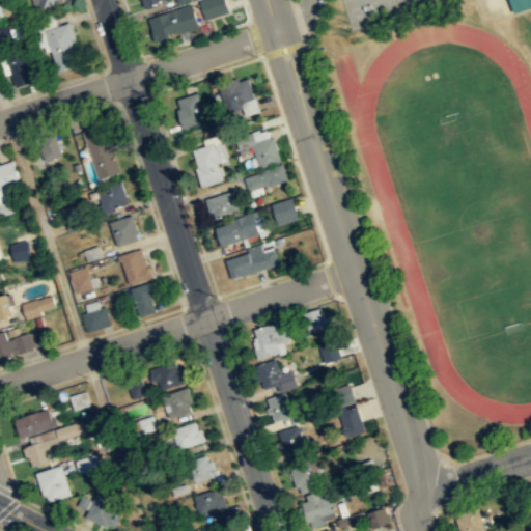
[(61,0),(62,1),(52,5),(35,10),(32,0),(61,0)]
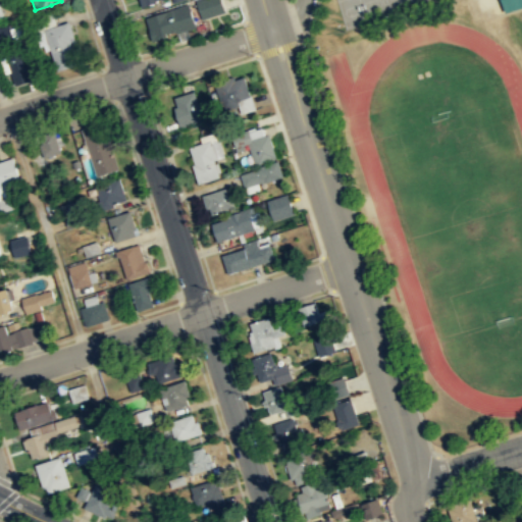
[(195,0),(201,18),(225,11),(224,9),(220,0),(195,0)]
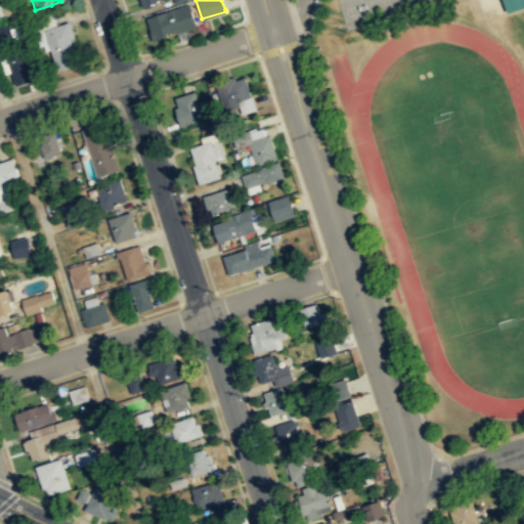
[(189,3),(197,27),(176,33),(176,31),(159,37),(160,39),(153,41),(145,17),(189,3)]
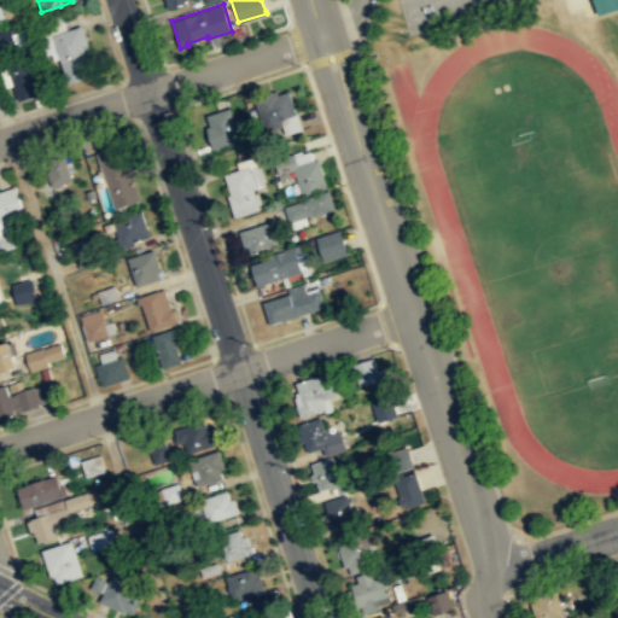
[(81,25),(91,52),(85,54),(87,60),(93,58),(99,74),(68,83),(52,35),(81,25)]
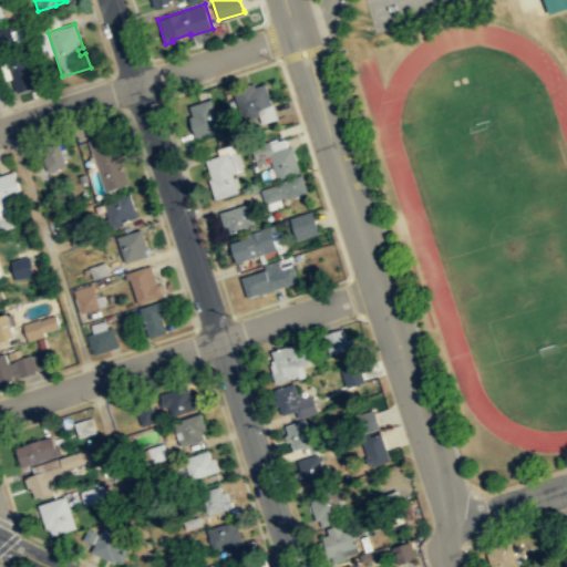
[(0,29),(0,51),(16,47),(12,37),(9,27),(0,29)]
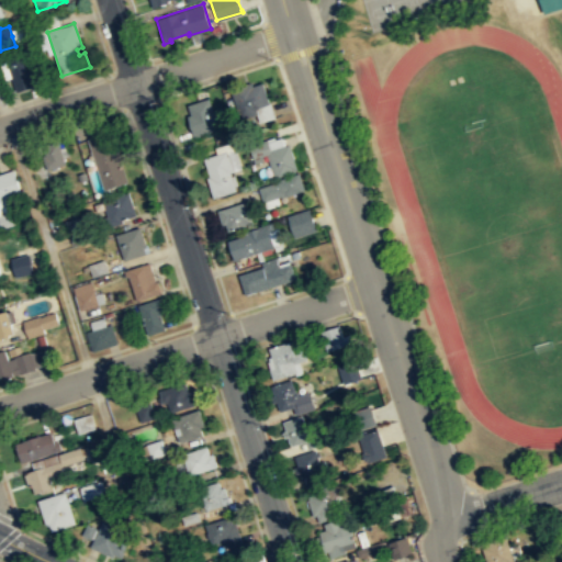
[(35,86),(15,92),(6,60),(24,54),(29,67),(34,66),(36,74),(40,82),(34,83),(35,86)]
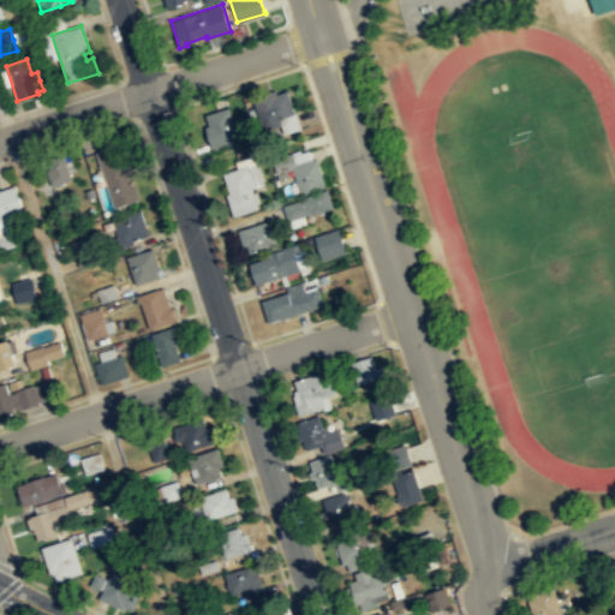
[(294,112),(287,89),(276,93),(275,89),(252,96),(258,115),(262,114),(267,127),(282,124),(280,117),(294,112)]
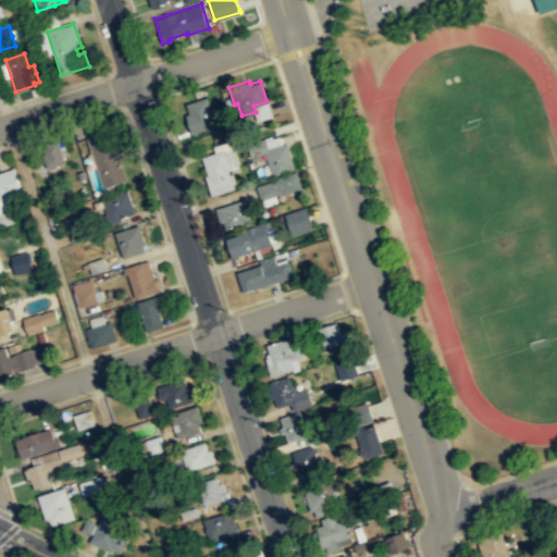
[(192,135),(222,126),(217,108),(211,110),(207,96),(185,103),(188,113),(185,114),(192,135)]
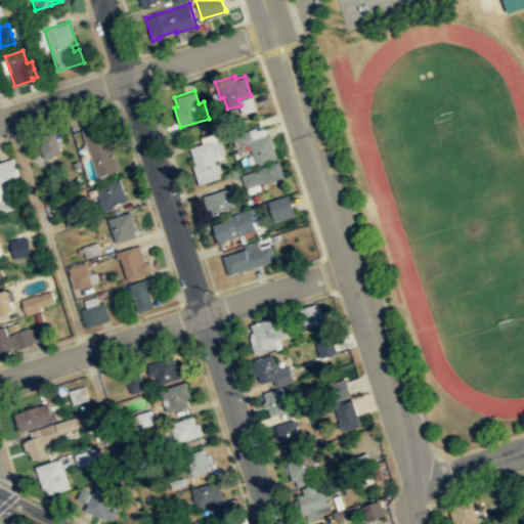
[(119,169),(107,173),(96,176),(81,129),(93,125),(98,139),(108,137),(119,169)]
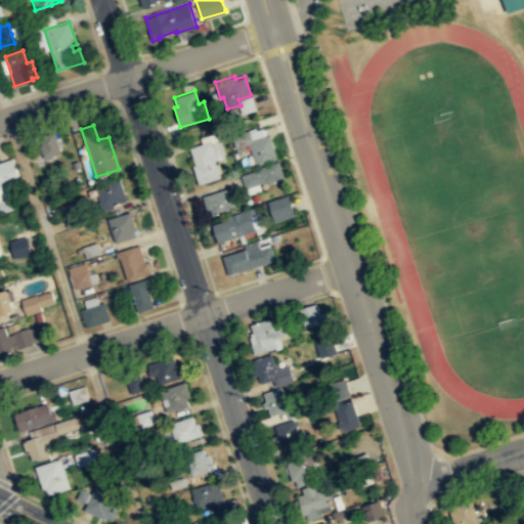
[(60,151),(53,131),(39,135),(42,146),(40,147),(43,158),(60,151)]
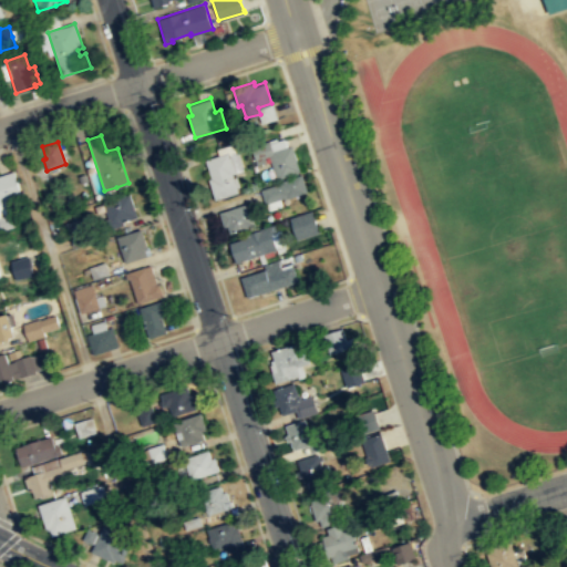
[(299,171),(291,144),(272,151),(269,142),(251,147),(255,160),(271,154),(279,177),(299,171)]
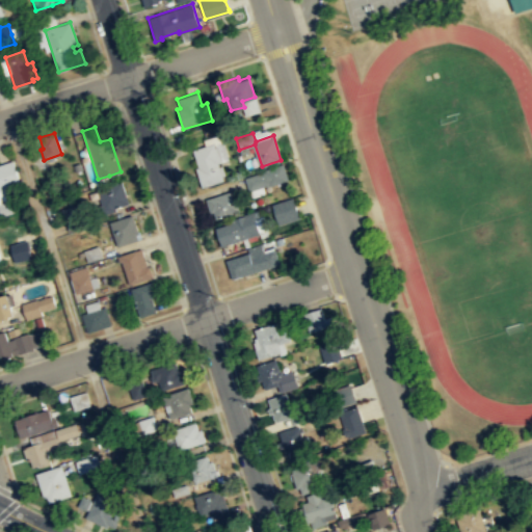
[(223,180),(202,186),(195,167),(197,167),(192,149),(214,141),(220,161),(217,162),(223,180)]
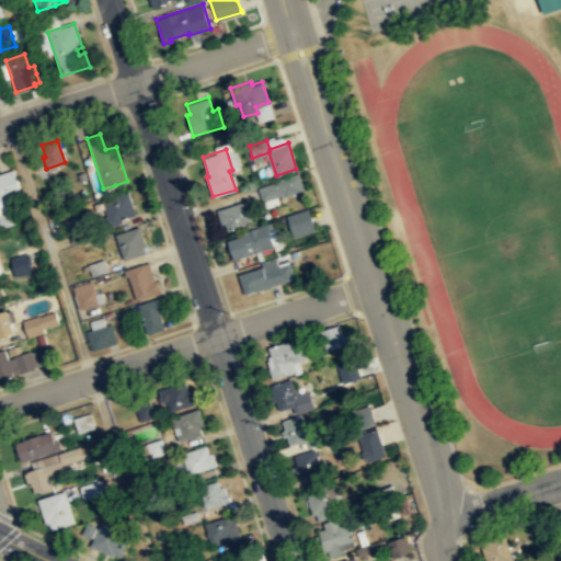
[(0,172),(12,169),(22,197),(4,204),(2,198),(0,198),(0,172)]
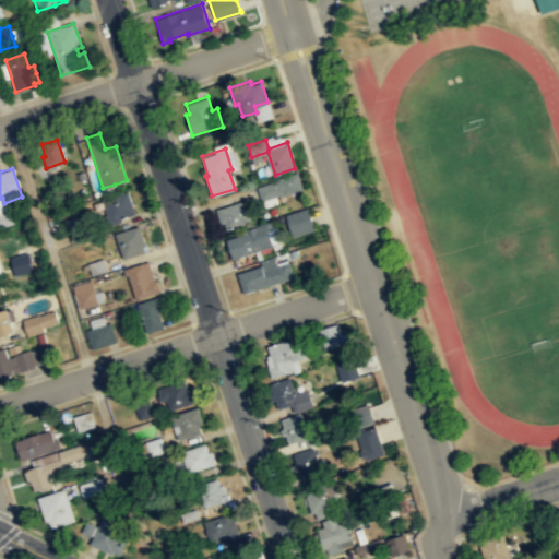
[(297,171),(304,189),(284,194),(284,193),(261,200),(257,186),(278,178),(278,177),(297,171)]
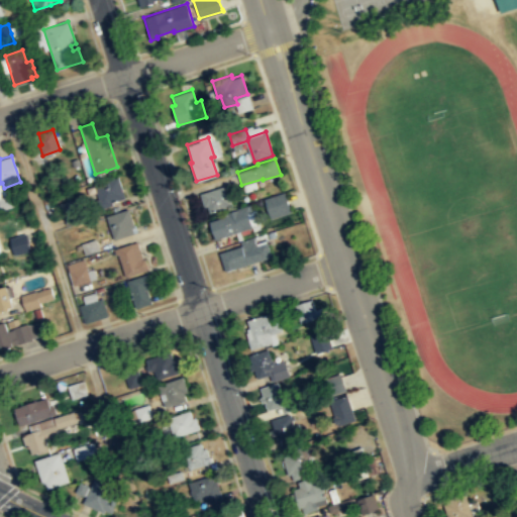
[(125,198),(117,175),(93,183),(101,208),(113,204),(112,201),(125,198)]
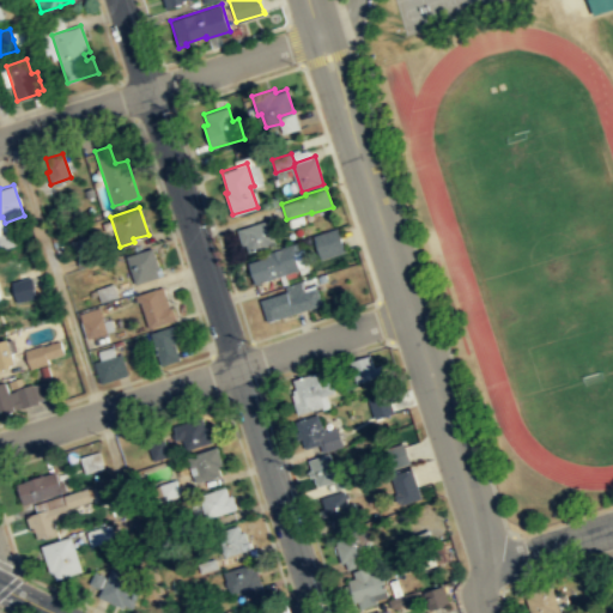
[(268,218),(275,242),(248,252),(246,243),(242,244),(237,229),(268,218)]
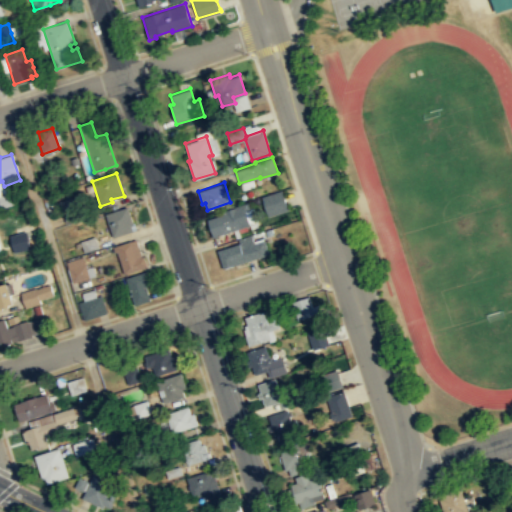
[(282,189),(288,207),(288,209),(268,216),(261,196),(282,189)]
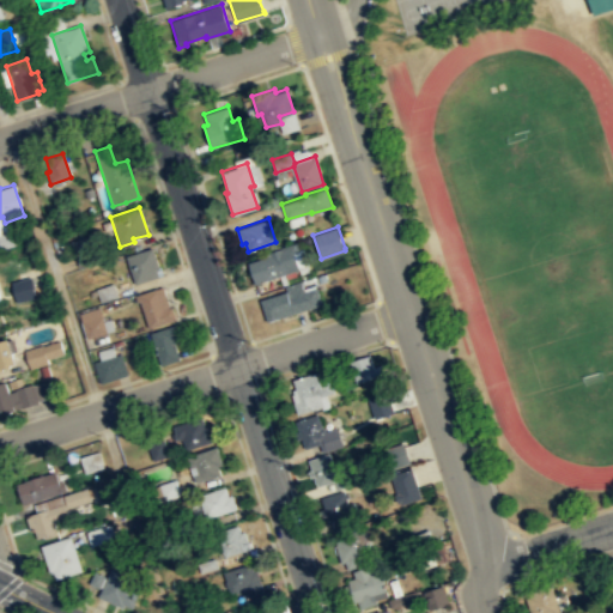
[(299,268),(291,243),(281,247),(281,248),(269,252),(269,255),(248,262),(255,284),(299,268)]
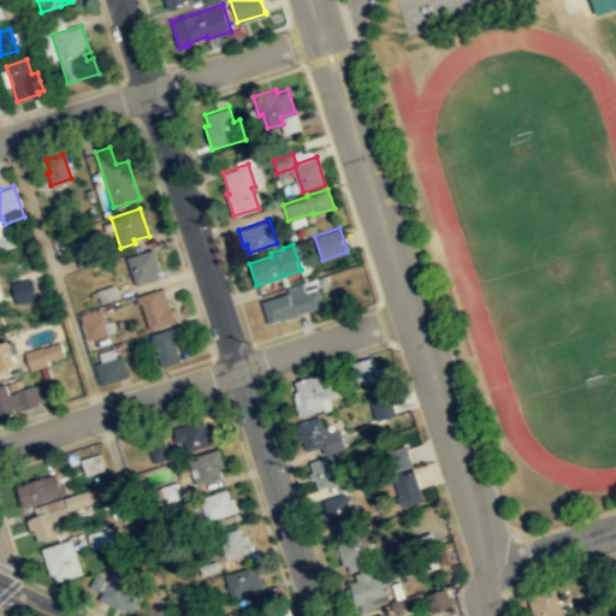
[(135,285),(159,277),(157,271),(159,268),(153,248),(125,256),(135,285)]
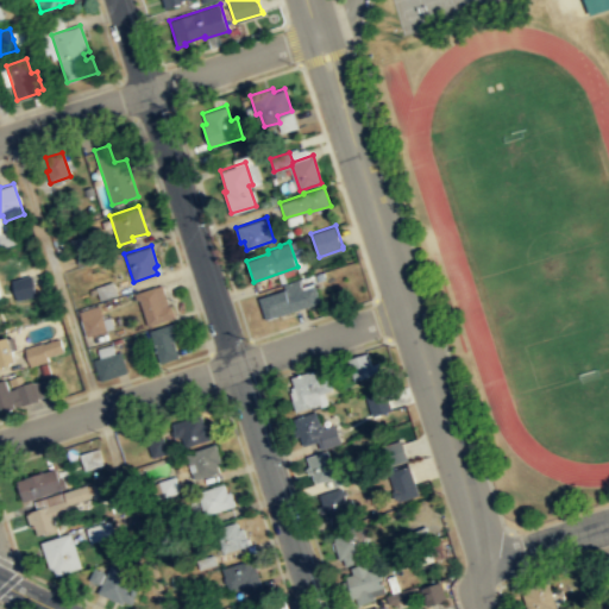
[(36,264),(43,293),(17,300),(16,297),(8,300),(5,282),(12,281),(11,280),(17,277),(16,270),(36,264)]
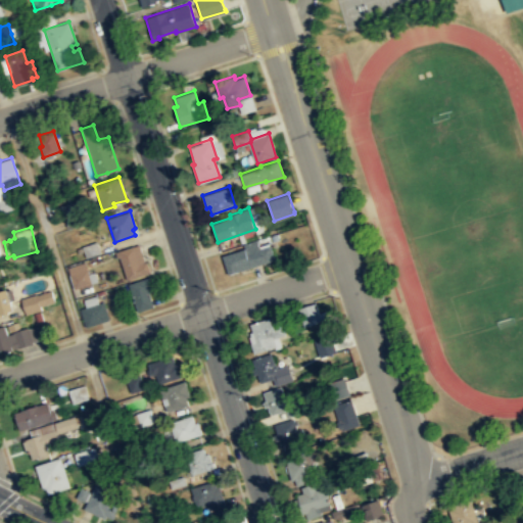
[(100,252),(96,241),(82,246),(86,257),(100,252)]
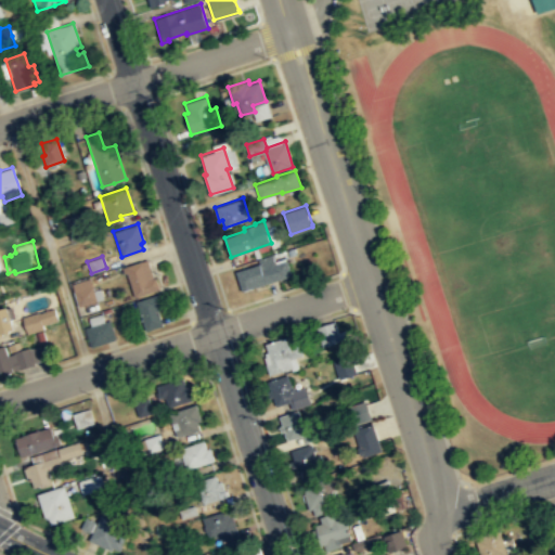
[(133,296),(136,296),(158,287),(155,276),(153,278),(146,259),(125,266),(133,296)]
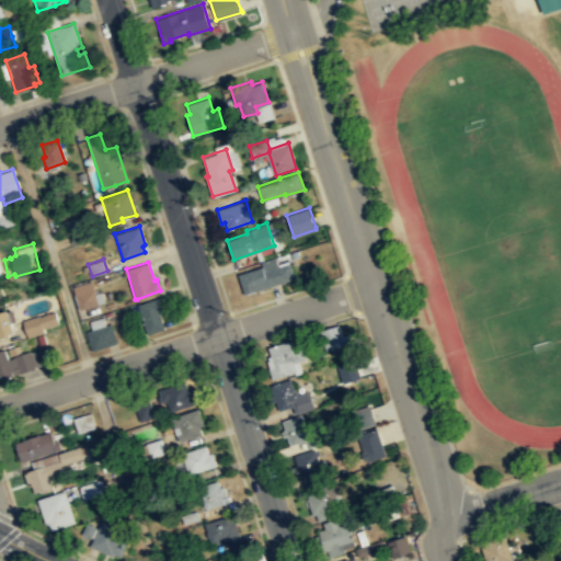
[(255,290),(281,283),(294,278),(289,264),(264,272),(262,265),(238,274),(243,292),(254,287),(255,290)]
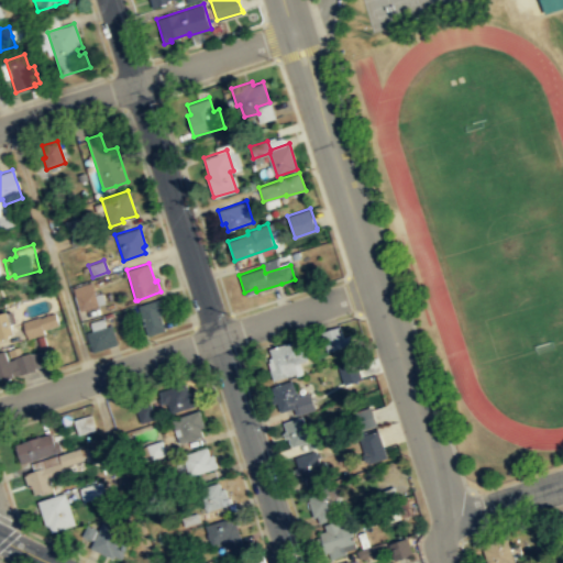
[(98,305),(90,282),(73,287),(79,310),(98,305)]
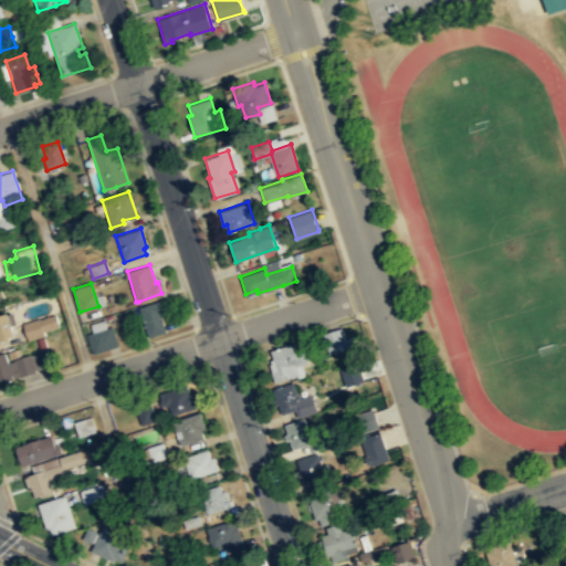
[(166,332),(148,337),(138,306),(139,306),(164,299),(167,310),(159,312),(166,332)]
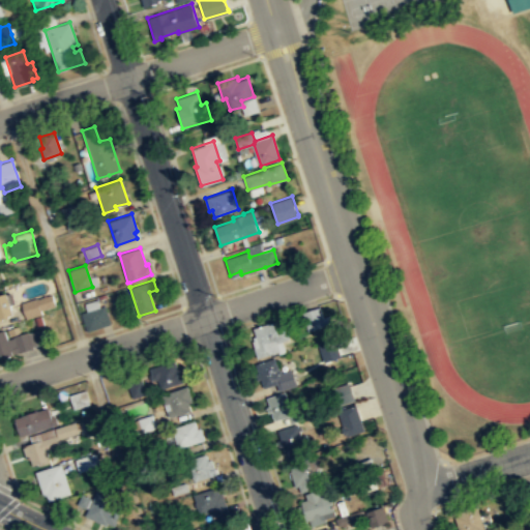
[(12,314),(6,293),(0,294),(0,319),(9,316),(8,316),(12,314)]
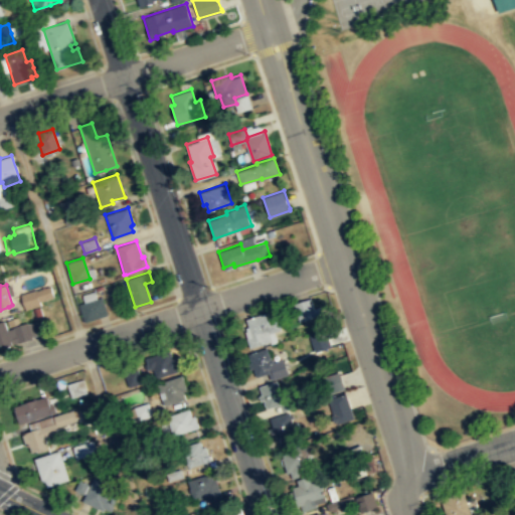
[(20,294),(25,309),(40,304),(39,301),(53,297),(50,285),(36,290),(35,289),(20,294)]
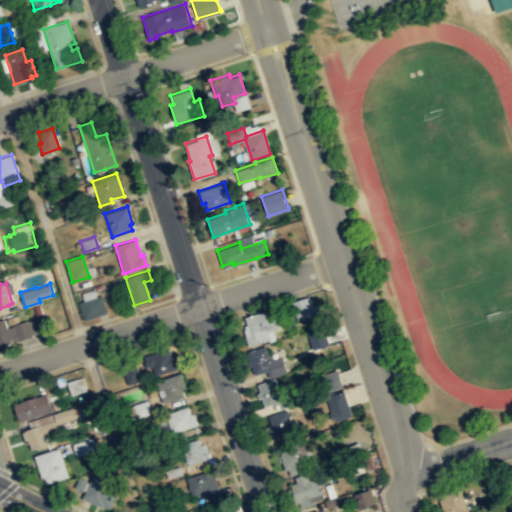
[(107,312),(101,294),(78,302),(84,320),(107,312)]
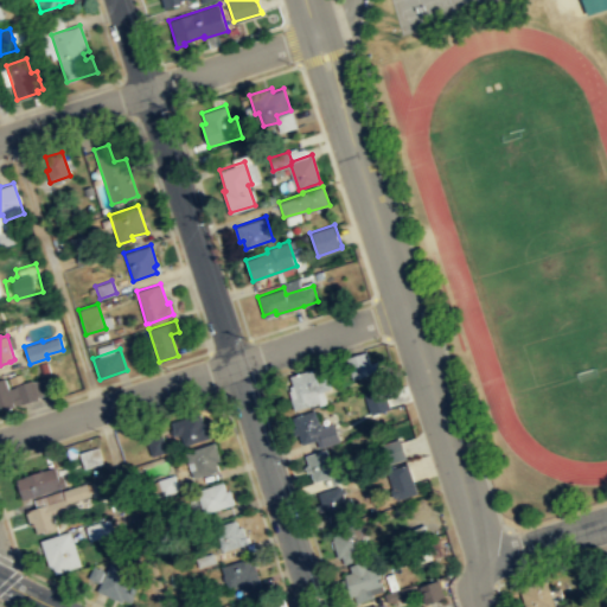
[(352,379),(346,357),(365,351),(372,372),(352,379)]
